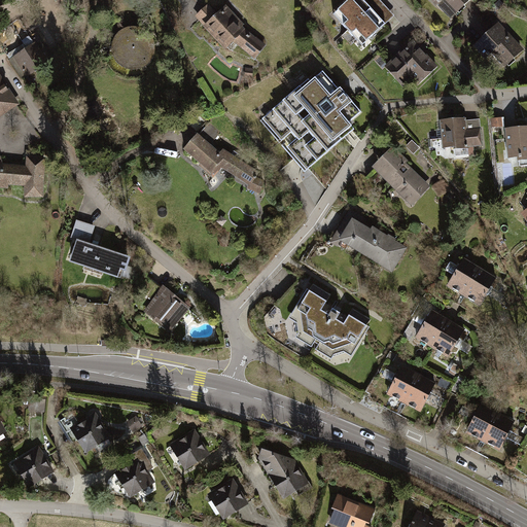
[(392,15),(378,0),(348,0),(335,12),(361,43),(392,15)]
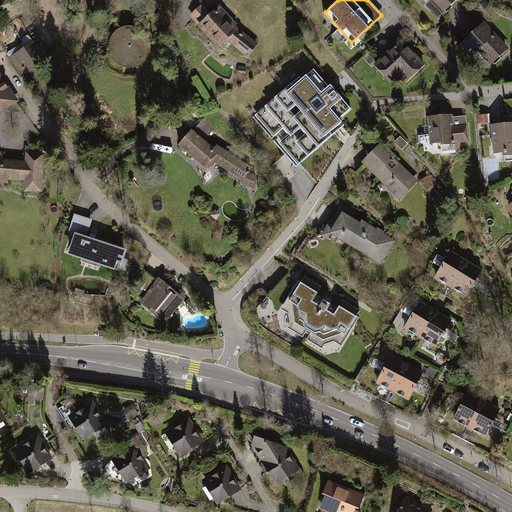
[(420,0),(437,18),(456,0),(420,0)]
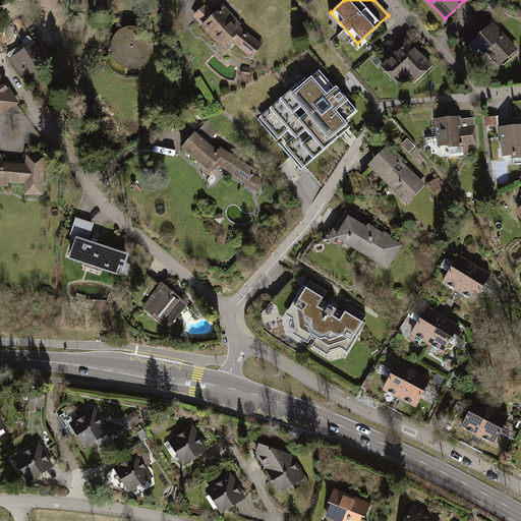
[(206,2),(189,19),(223,53),(232,45),(250,60),(263,46),(239,27),(221,6),(215,12),(206,2)]
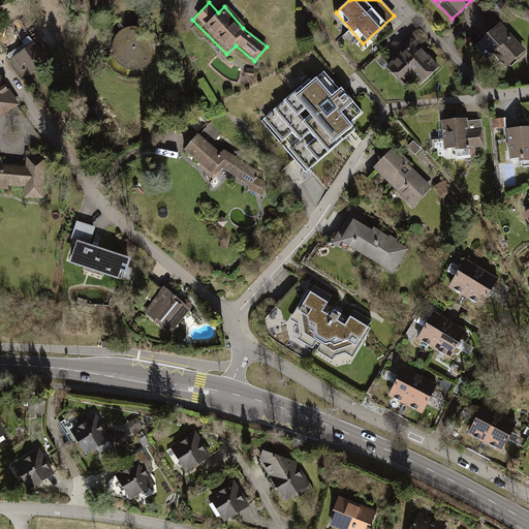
[(494,53),(507,67),(525,51),(500,25),(476,48),(488,59),(494,53)]
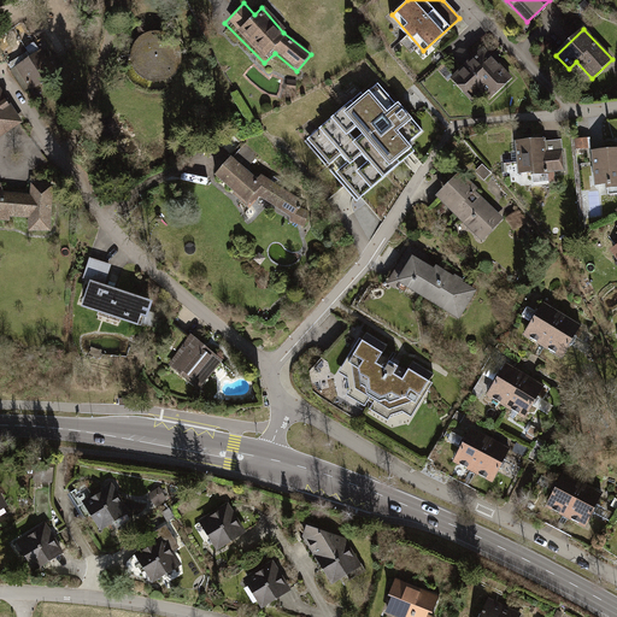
[(152,82),(162,82),(168,80),(172,76),(178,69),(181,59),(180,50),(175,40),(165,35),(157,33),(147,35),(140,40),(134,48),(131,57),(133,65),(137,72),(144,78),(152,82)]
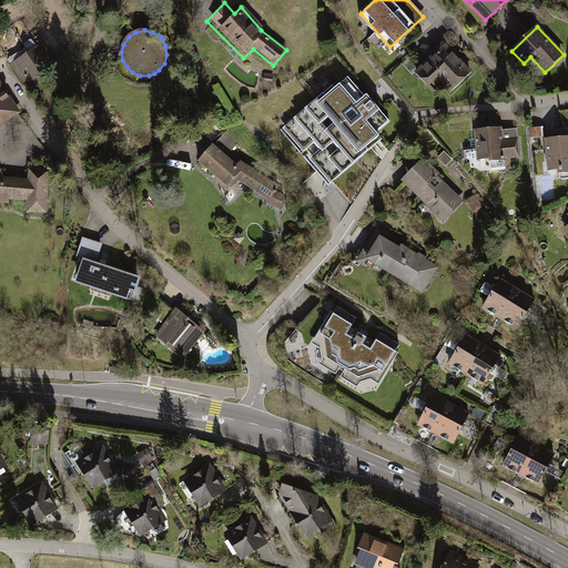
[(438,78),(450,91),(470,73),(445,46),(416,72),(428,85),(438,78)]
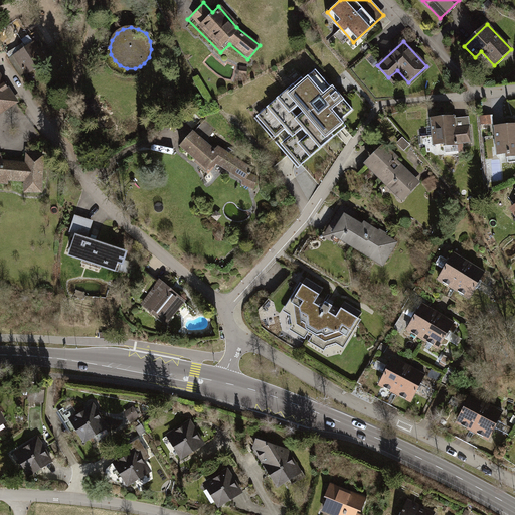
[(34,42),(13,56),(26,75),(35,69),(34,67),(46,59),(34,42)]
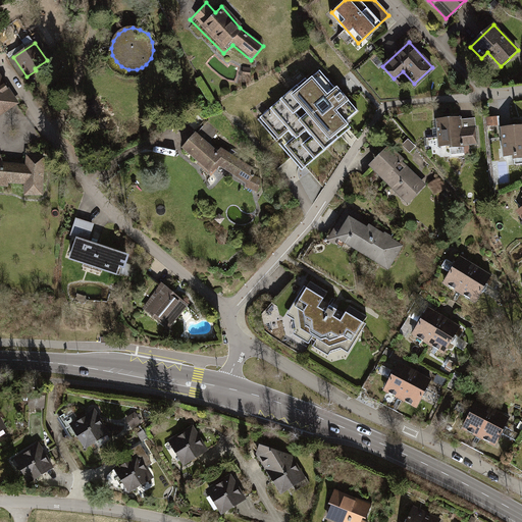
[(0,114),(18,103),(0,74),(0,114)]
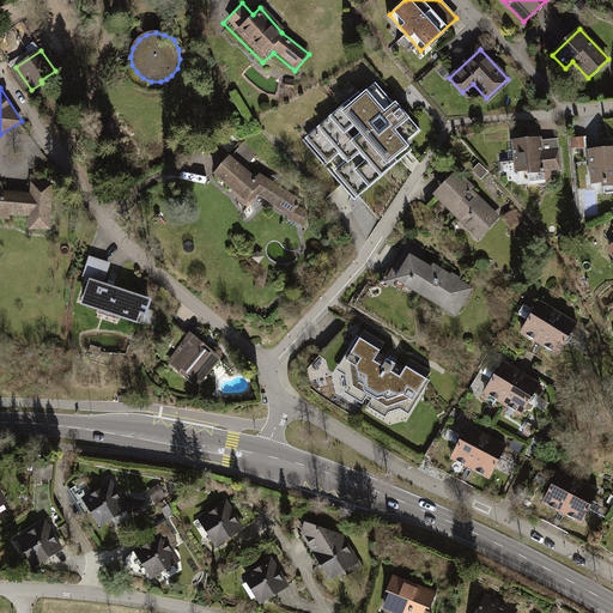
[(380,87),(304,144),(357,201),(412,152),(406,146),(425,134),(380,87)]
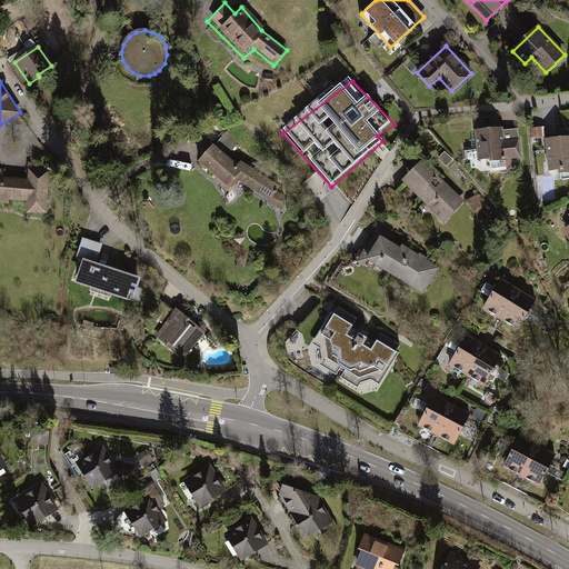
[(472,129),(475,160),(517,158),(515,127),(472,129)]
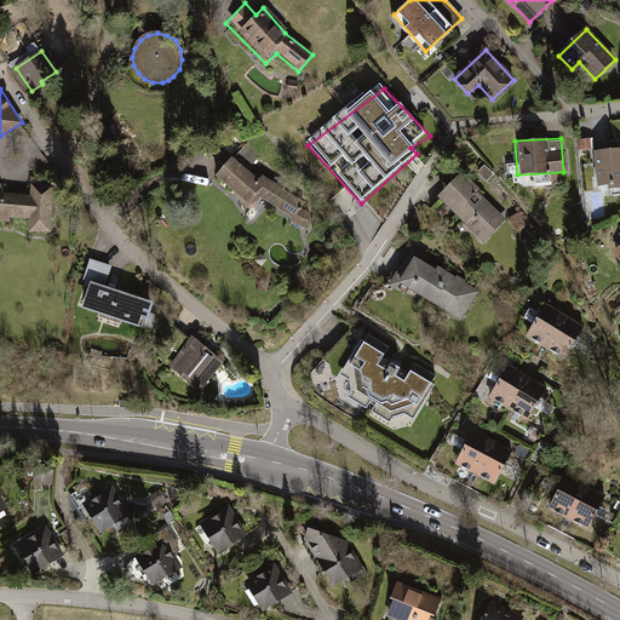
[(580,138),(580,150),(593,150),(593,138),(580,138)]
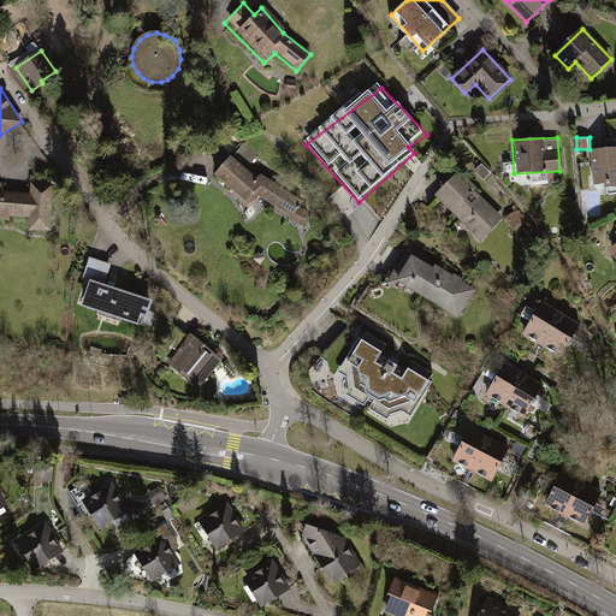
[(615,147),(588,150),(592,188),(615,185),(615,147)]
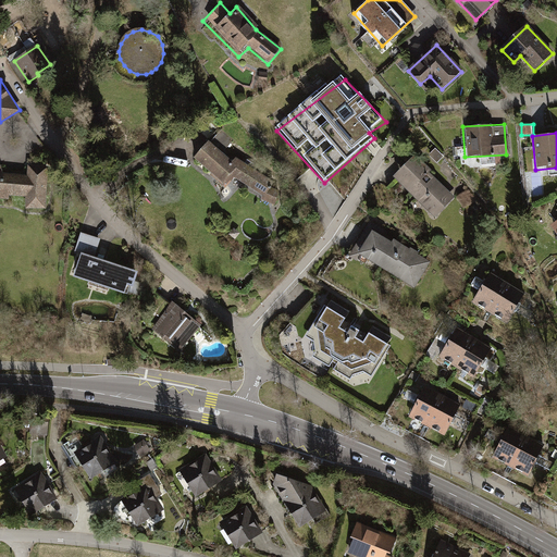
[(232,162),(207,141),(192,160),(226,189),(235,178),(264,200),(277,182),(235,158),(232,162)]
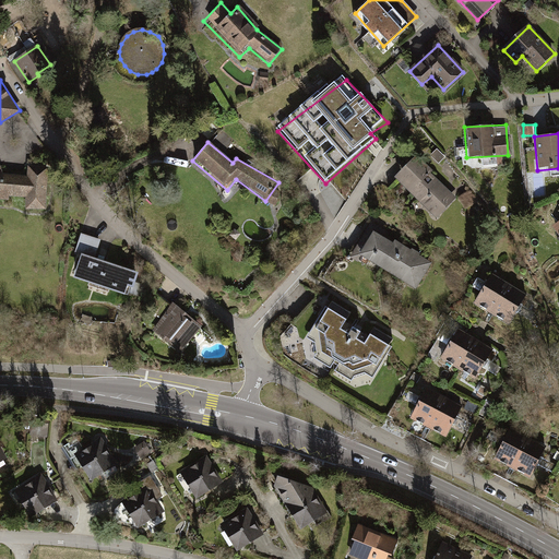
[(393,179),(435,219),(455,198),(429,174),(431,170),(415,156),(393,179)]
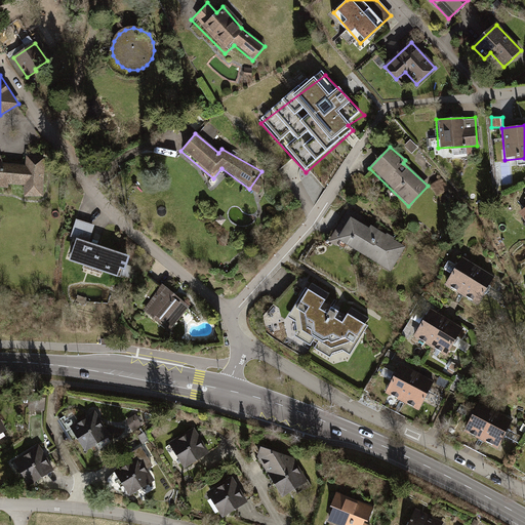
[(0,186),(6,187),(7,184),(27,185),(27,196),(43,196),(45,158),(27,157),(27,166),(1,165),(1,162),(0,159),(0,158),(0,186)]
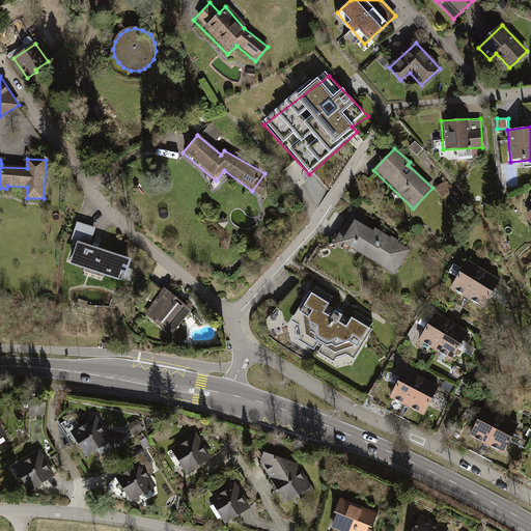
[(340,246),(367,260),(382,233),(356,219),(340,246)]
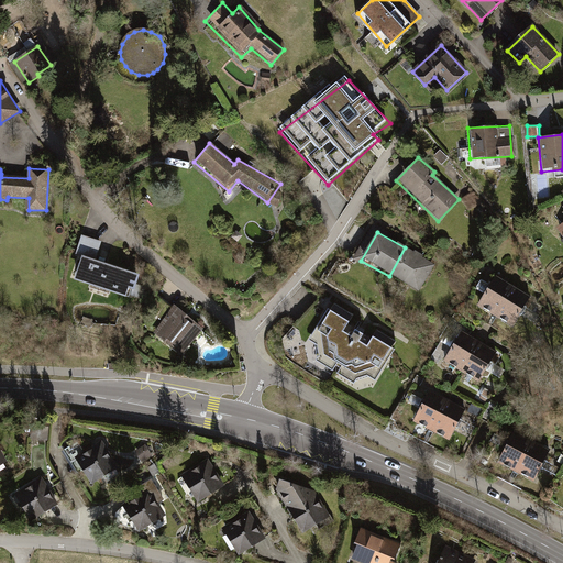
[(70,282),(122,298),(130,274),(84,258),(86,252),(97,255),(100,242),(80,235),(74,253),(79,255),(70,282)]
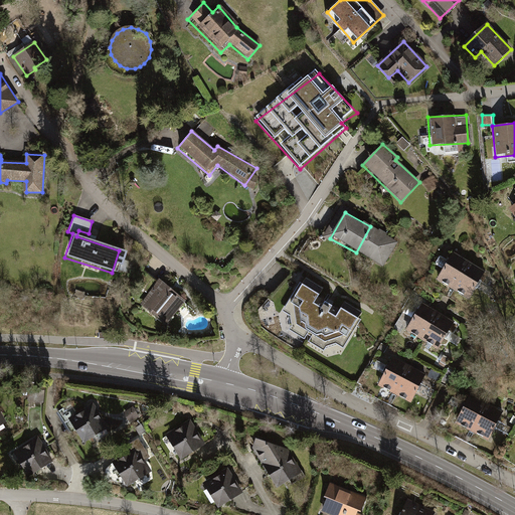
[(370,226),(356,252),(384,268),(398,241),(370,226)]
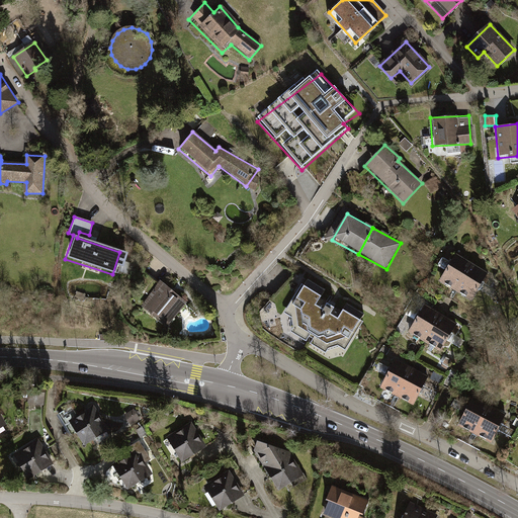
[(456,256),(441,286),(459,296),(476,265),(456,256)]
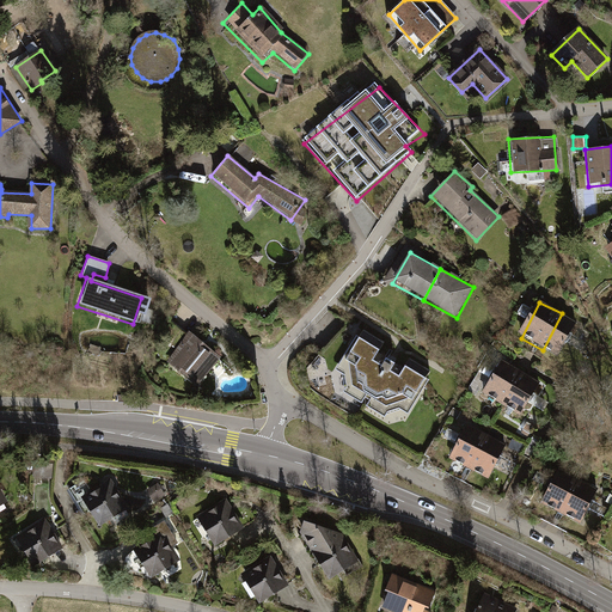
[(155,313),(146,311),(142,322),(152,325),(155,313)]
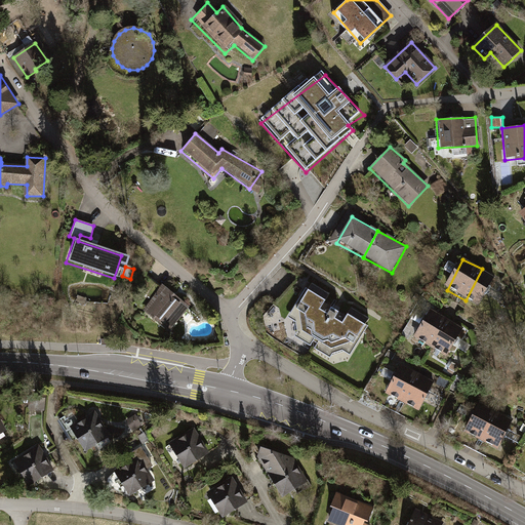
[(499,277),(482,269),(466,300),(483,309),(499,277)]
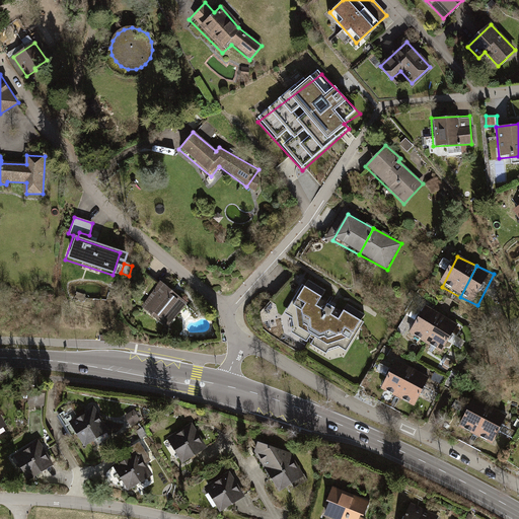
[(139,306),(167,328),(187,303),(159,281),(139,306)]
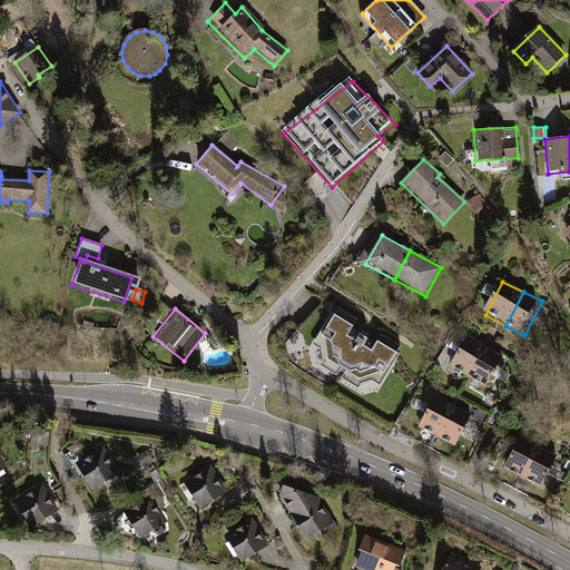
[(306,361),(376,403),(401,363),(331,321),(306,361)]
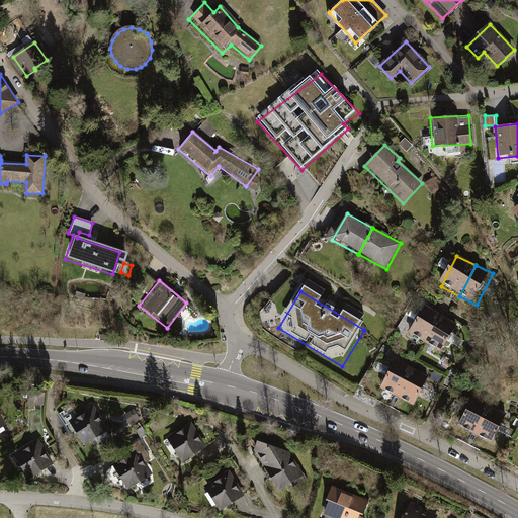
[(427,309),(412,340),(430,349),(446,319),(427,309)]
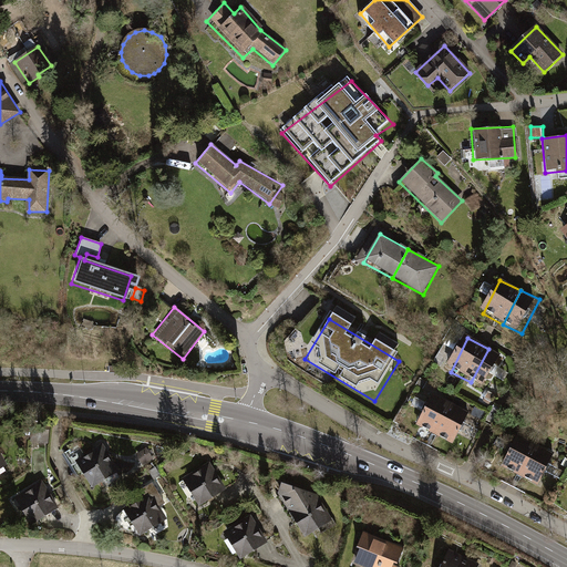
[(507,358),(488,349),(471,382),(491,392),(507,358)]
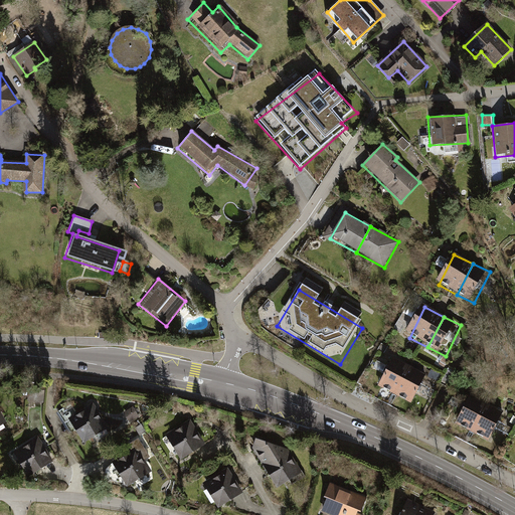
[(394,358),(378,389),(396,399),(412,368),(394,358)]
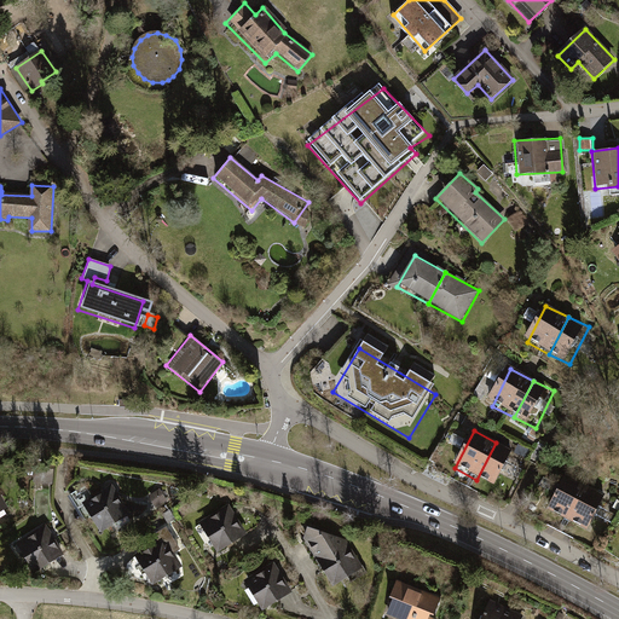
[(516,452),(496,443),(476,480),(498,490),(516,452)]
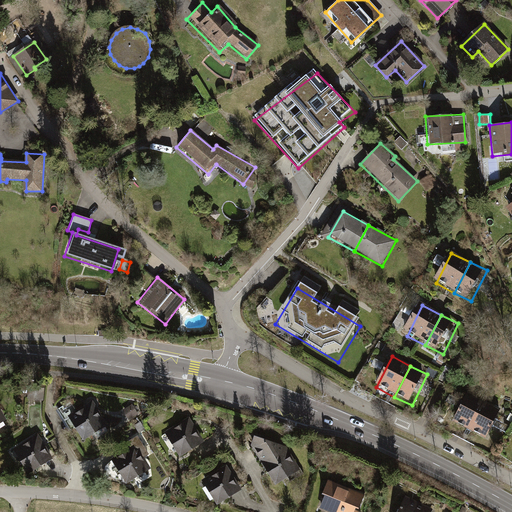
[(454,424),(472,433),(485,406),(468,397),(454,424)]
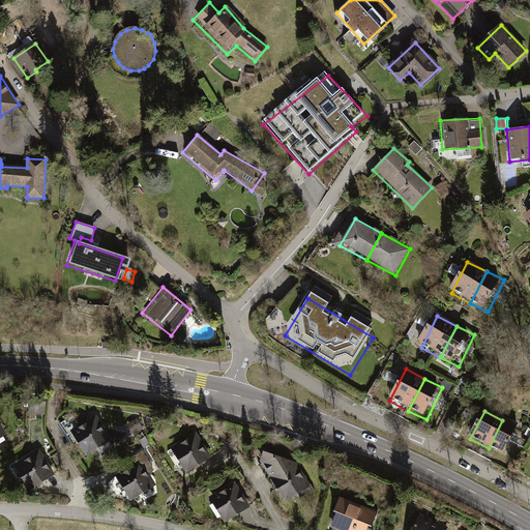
[(71,431),(87,455),(111,441),(95,416),(71,431)]
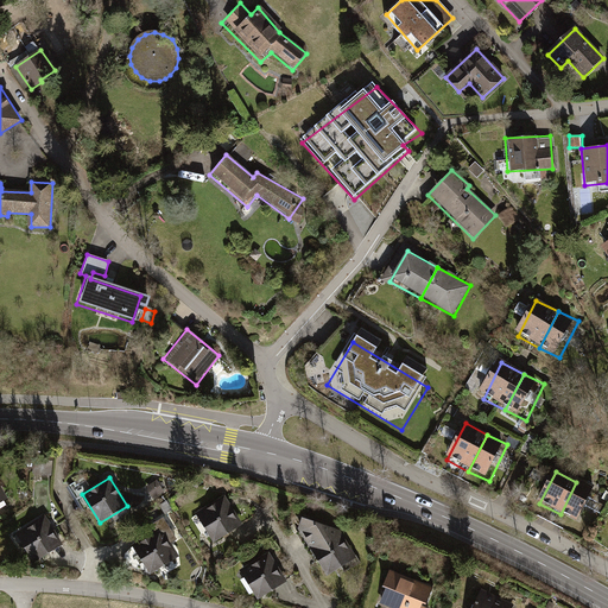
[(597,492),(576,482),(561,514),(581,524),(597,492)]
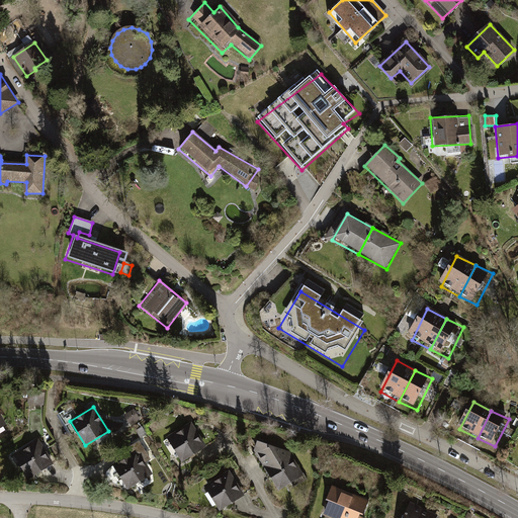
[(168,439),(183,462),(206,448),(192,424),(168,439)]
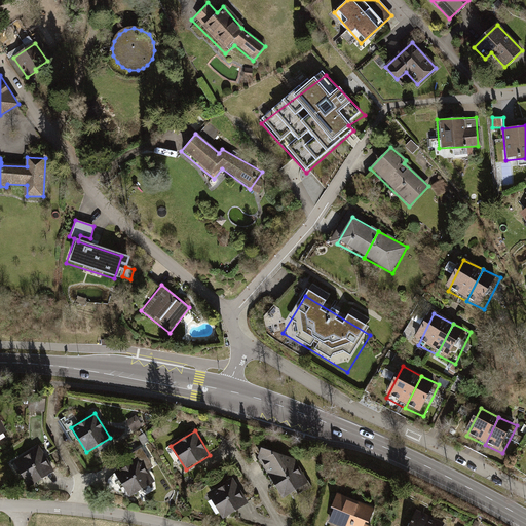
[(15,462),(30,486),(53,472),(39,448),(15,462)]
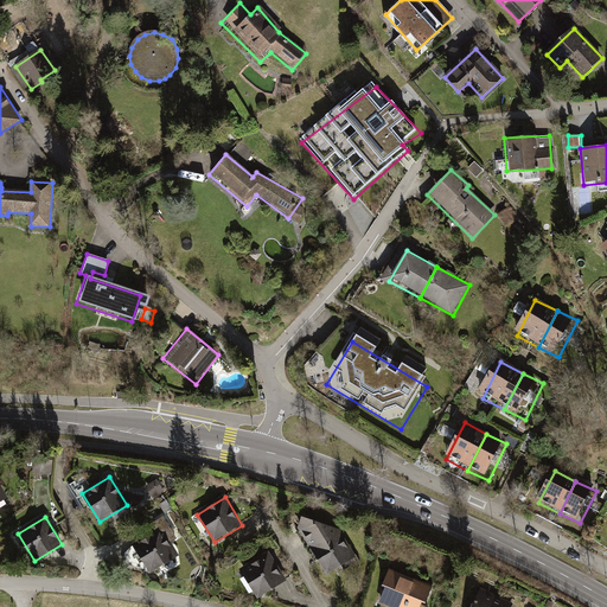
[(295,522),(325,576),(353,560),(337,532),(302,517),(295,522)]
